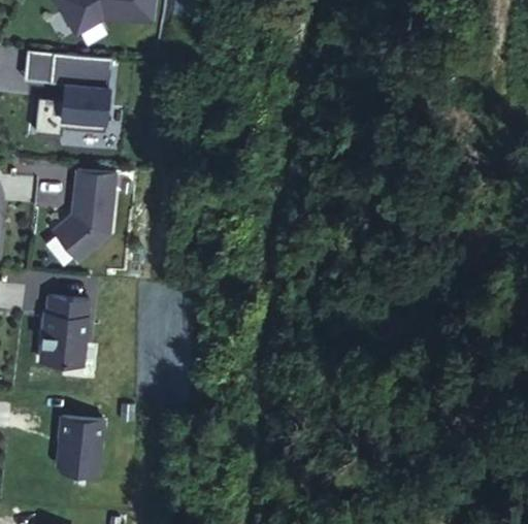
[(56,0),(75,35),(104,19),(151,25),(154,0),(56,0)]
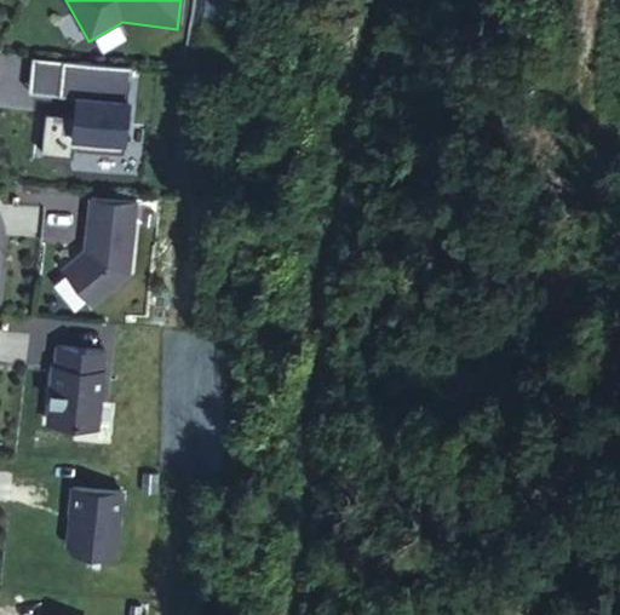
[(132,70),(62,63),(58,97),(76,99),(74,119),(46,115),(41,155),(70,159),(72,150),(122,156),(132,70)]
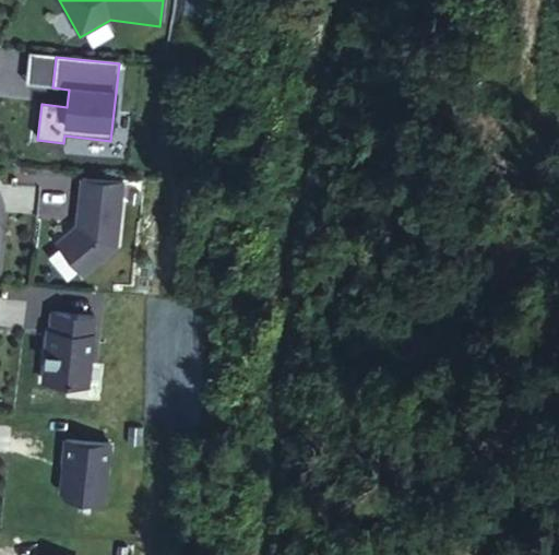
[(123,185),(82,180),(78,217),(81,217),(80,226),(57,246),(85,278),(116,249),(123,185)]
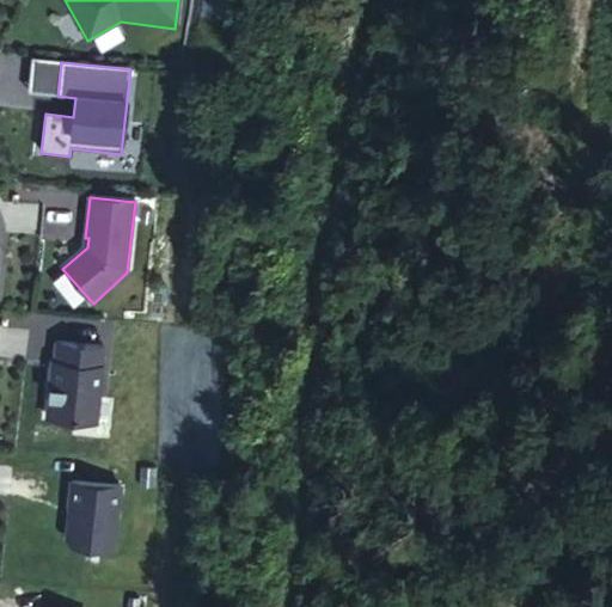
[(103,348),(55,345),(54,365),(53,365),(49,420),(98,422),(103,348)]
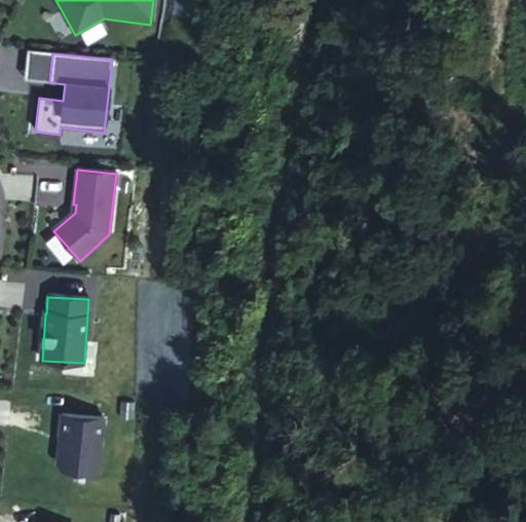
[(104,421),(62,415),(60,436),(61,436),(57,463),(61,470),(97,474),(104,421)]
